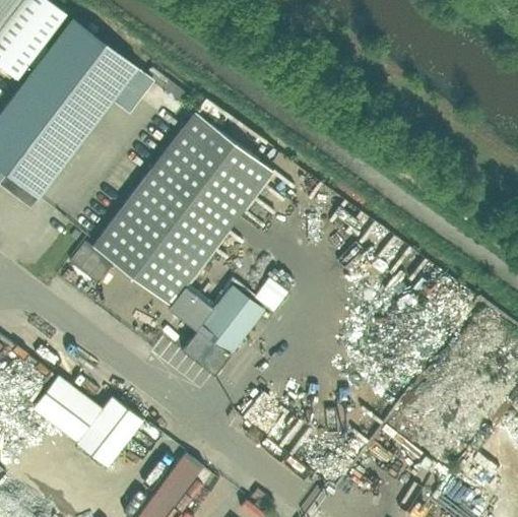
[(68,16),(47,0),(23,0),(0,30),(0,66),(18,81),(68,16)]
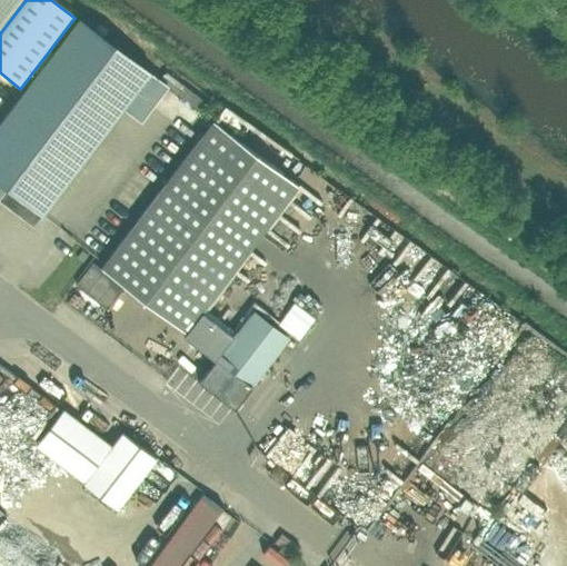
[(151,75),(80,21),(0,126),(0,201),(10,210),(18,199),(42,218),(151,75)]
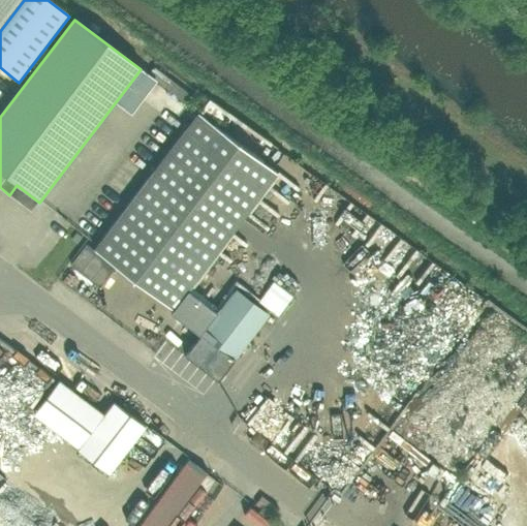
[(278,175),(199,115),(95,252),(174,312),(278,175)]
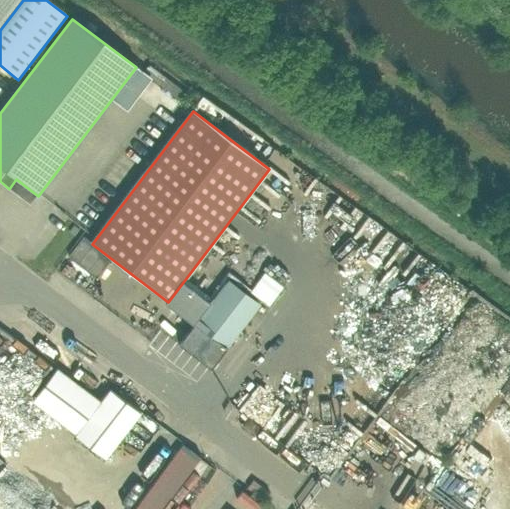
[(261,306),(229,282),(180,346),(211,370),(261,306)]
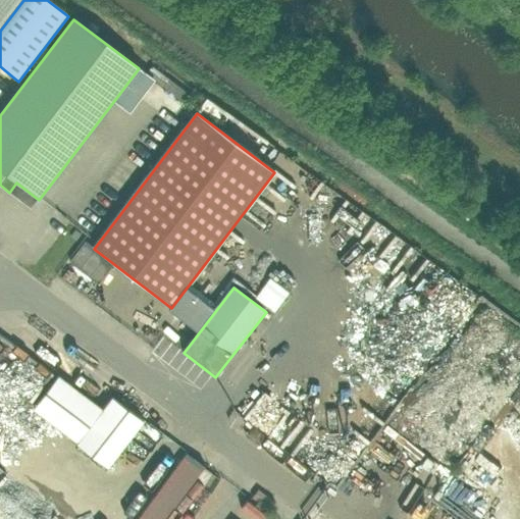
[(0,364),(23,382),(39,362),(2,334),(0,336),(0,364)]
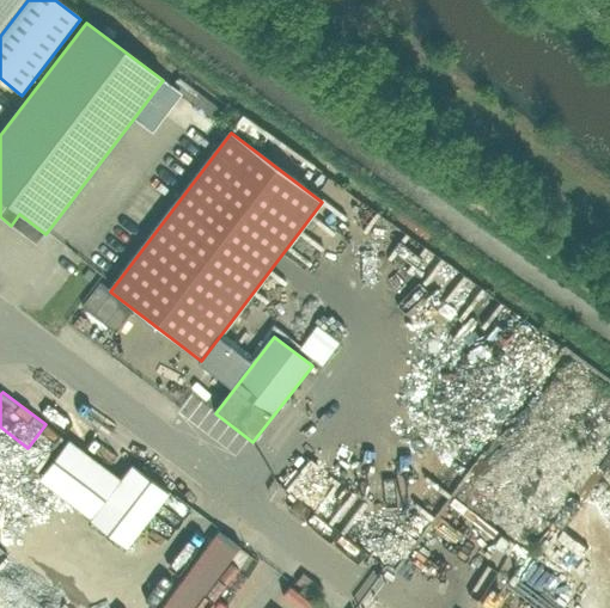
[(120,483),(69,443),(41,481),(91,520),(120,483)]
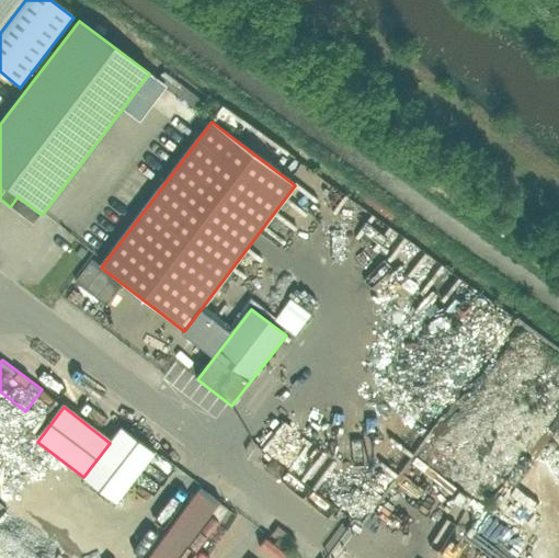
[(83,477),(82,479),(116,504),(117,503),(155,454),(121,428),(83,477)]
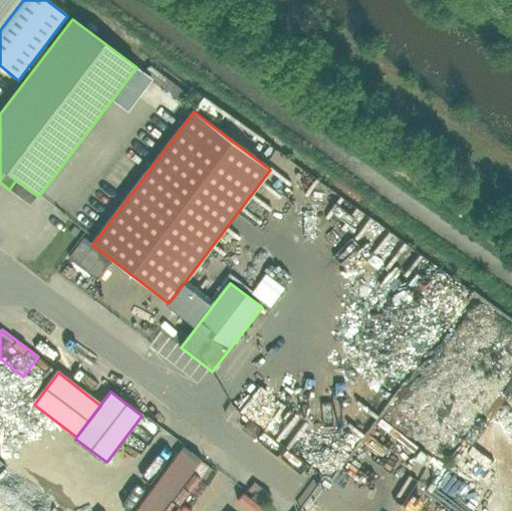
[(259,394),(246,411),(262,425),(276,409),(259,394)]
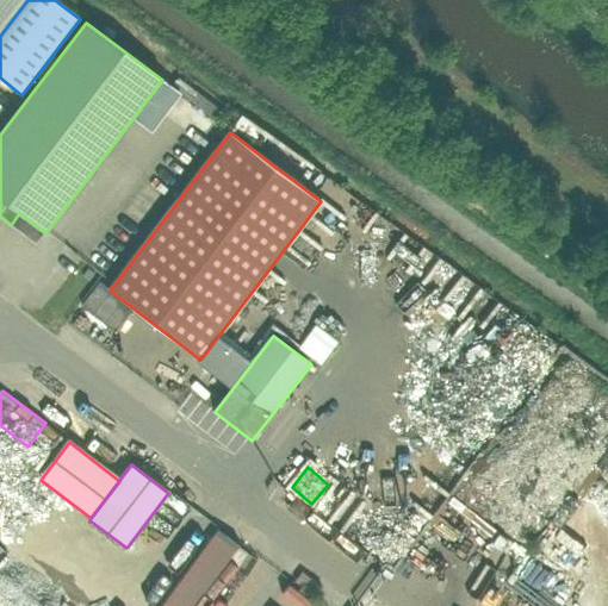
[(203,605),(261,535),(242,519),(171,605),(203,605)]
